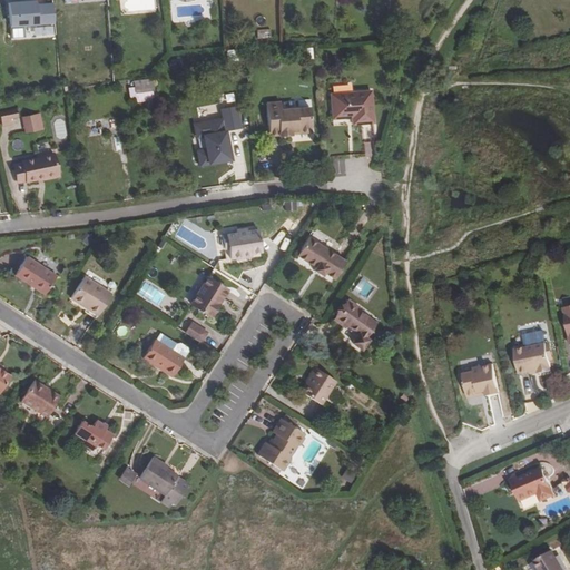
[(43,23),(55,23),(52,3),(37,6),(36,1),(9,3),(11,38),(25,37),(23,26),(43,23)]
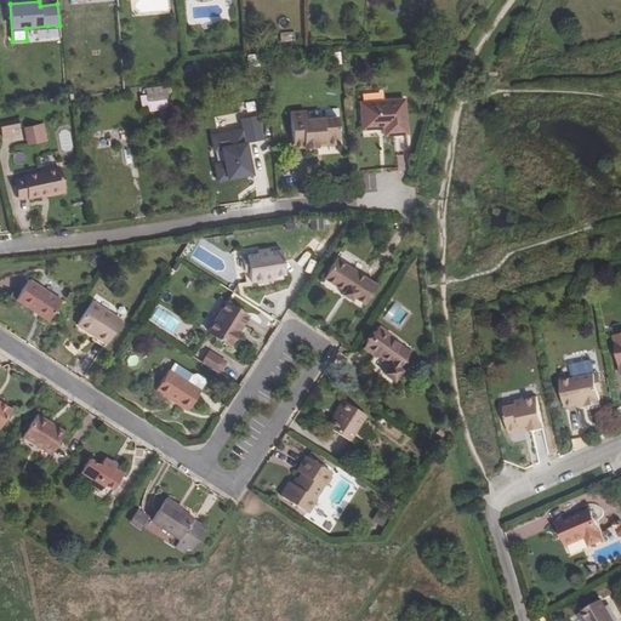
[(61,38),(60,26),(47,26),(49,39),(61,38)]
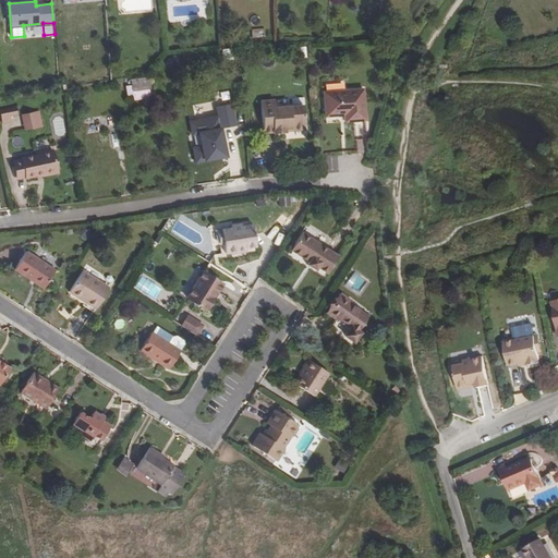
[(149,88),(148,80),(131,82),(132,91),(149,88)]
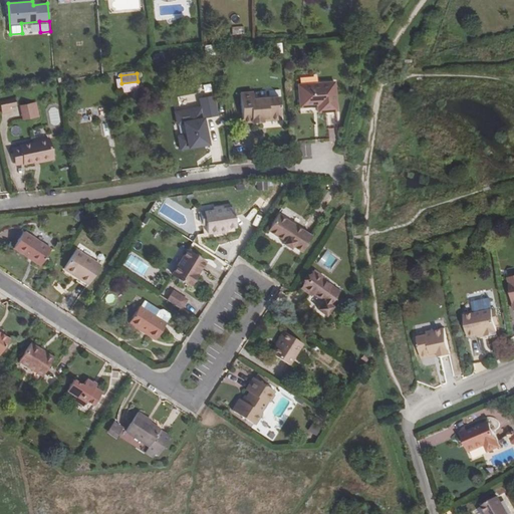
[(335,84),(299,87),(302,110),(319,108),(320,114),(339,112),(335,84)]
